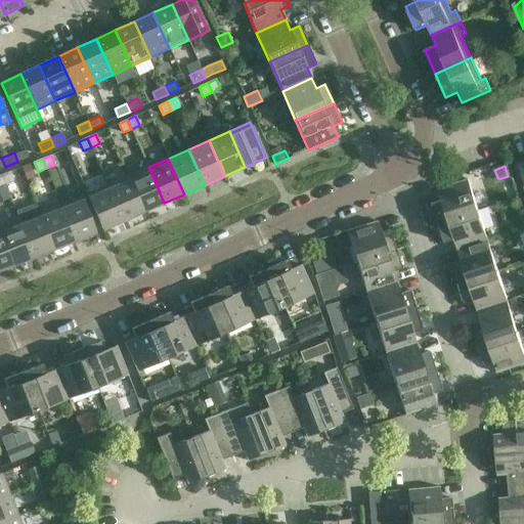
[(143,212),(164,203),(148,167),(128,176),(143,212)]
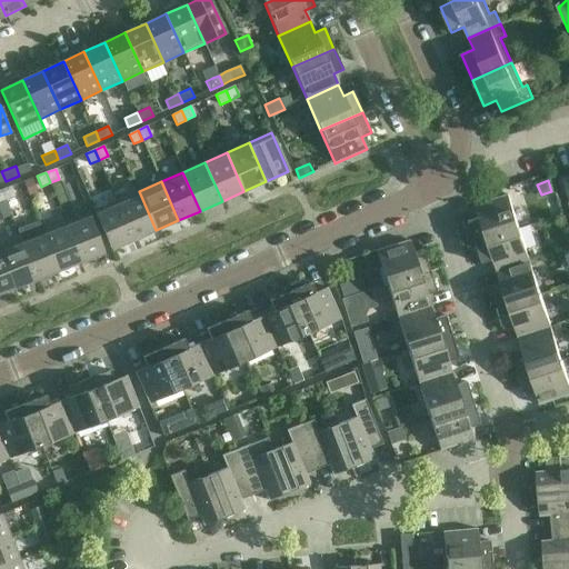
[(1,190),(6,200),(15,197),(11,187),(1,190)]
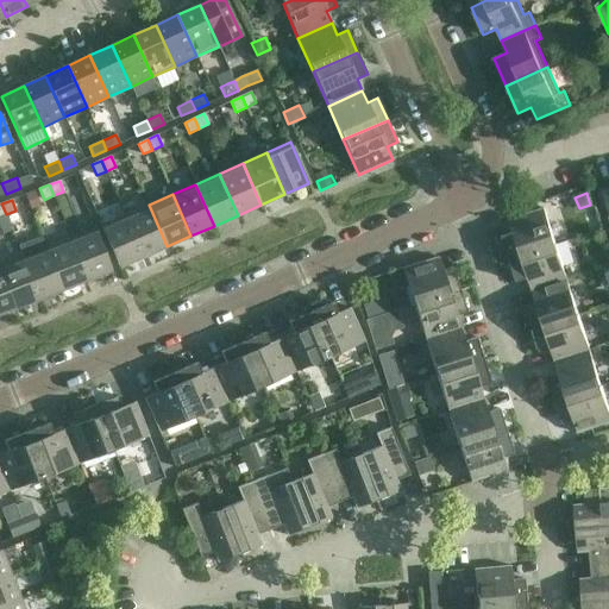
[(143,257),(167,246),(149,205),(125,215),(143,257)]
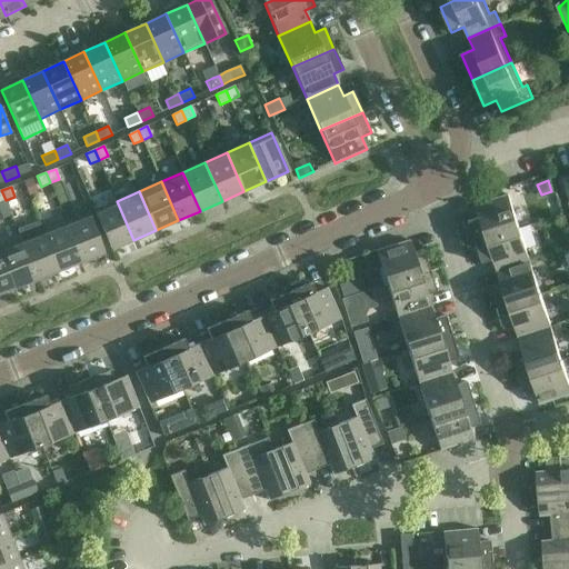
[(477,242),(520,228),(509,195),(476,205),(480,217),(470,220),(477,242)]
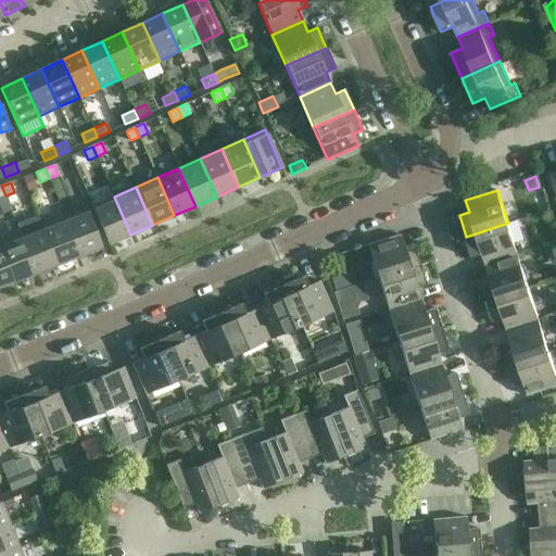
[(130,235),(114,197),(92,206),(109,244),(130,235)]
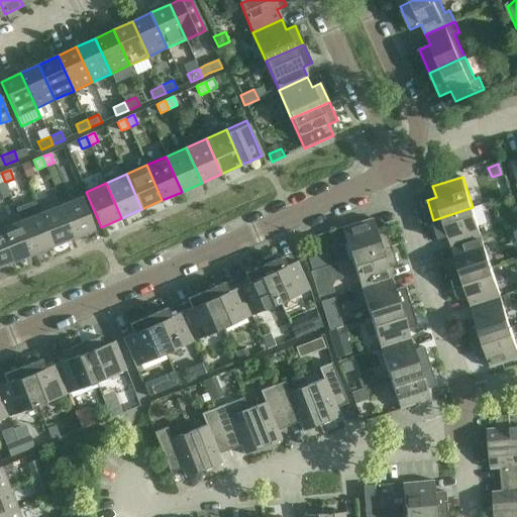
[(60,202),(74,238),(95,230),(81,194),(60,202)]
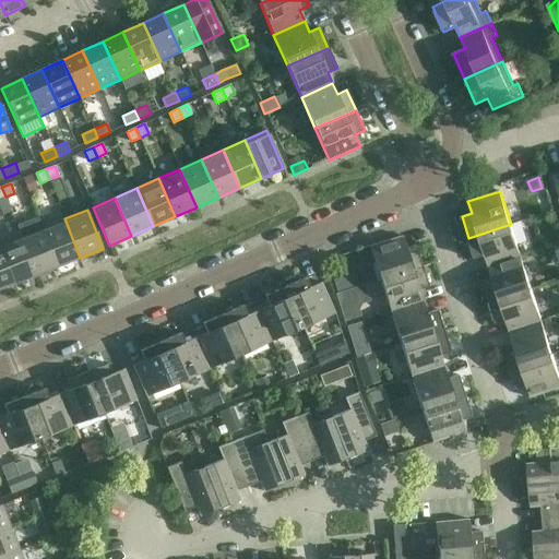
[(36,275),(58,266),(43,227),(38,217),(16,226),(21,236),(36,275)]
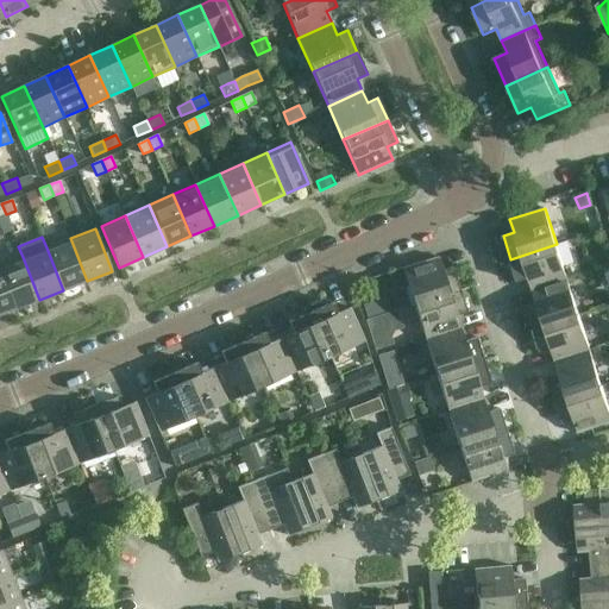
[(63,290),(87,281),(70,238),(46,248),(63,290)]
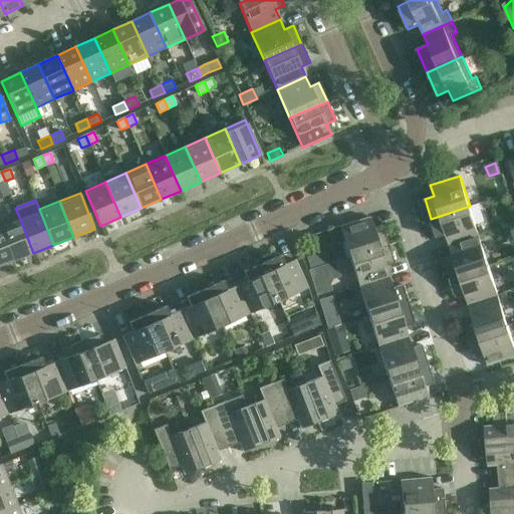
[(479,236),(470,206),(431,219),(437,238),(446,235),(449,245),(479,236)]
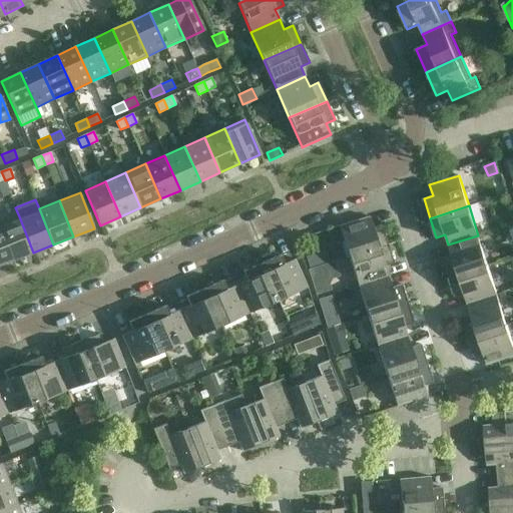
[(0,227),(13,260),(33,252),(19,216),(0,223),(0,227)]
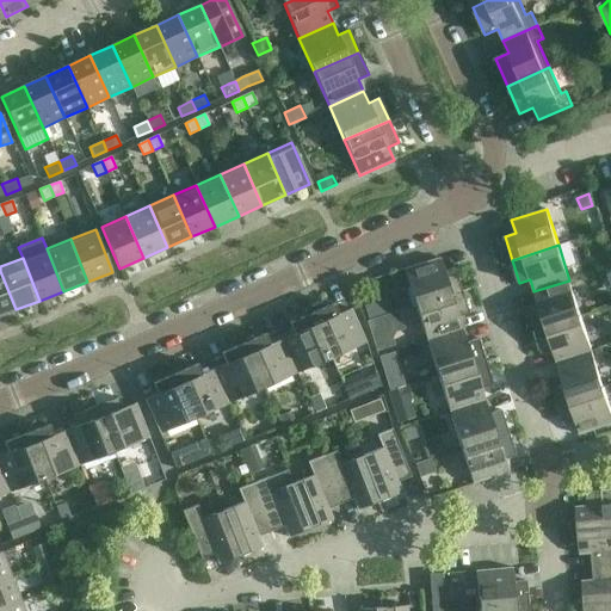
[(415,306),(462,290),(455,267),(444,271),(439,258),(403,270),(415,306)]
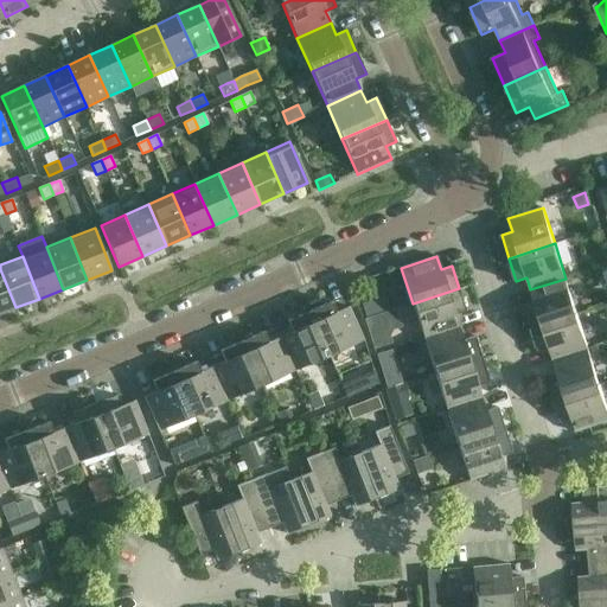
[(0,313),(16,307),(0,269),(0,313)]
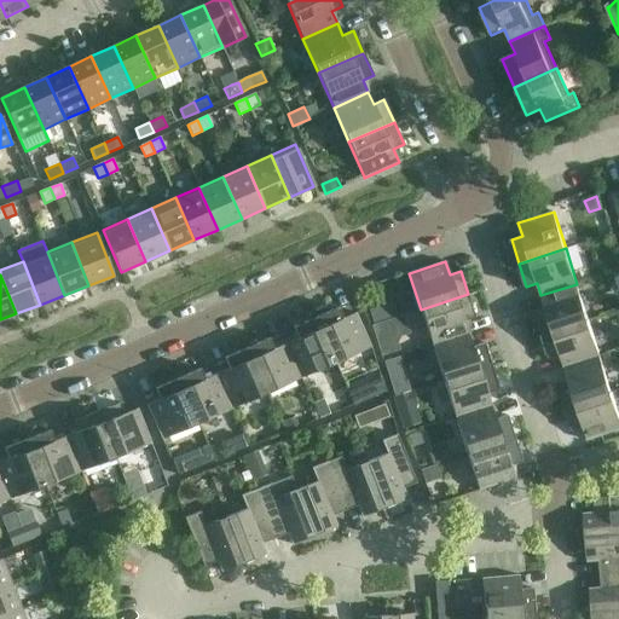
[(542,335),(589,320),(577,284),(541,295),(545,308),(534,312),(542,335)]
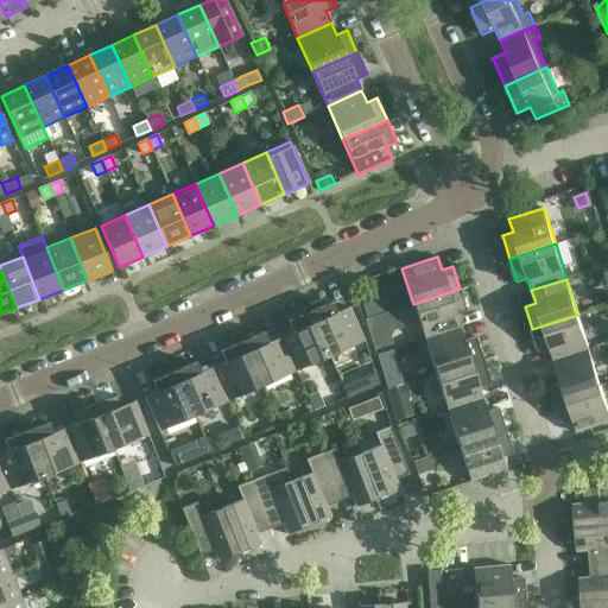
[(413,304),(424,340),(460,328),(456,316),(467,312),(460,289),(413,304)]
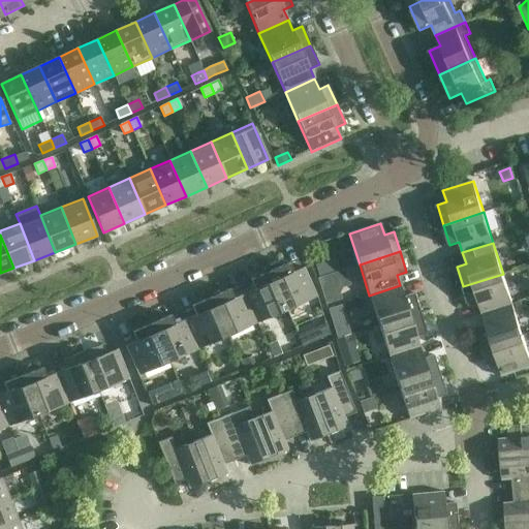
[(270,272),(287,310),(317,297),(304,268),(292,272),(288,262),(270,272)]
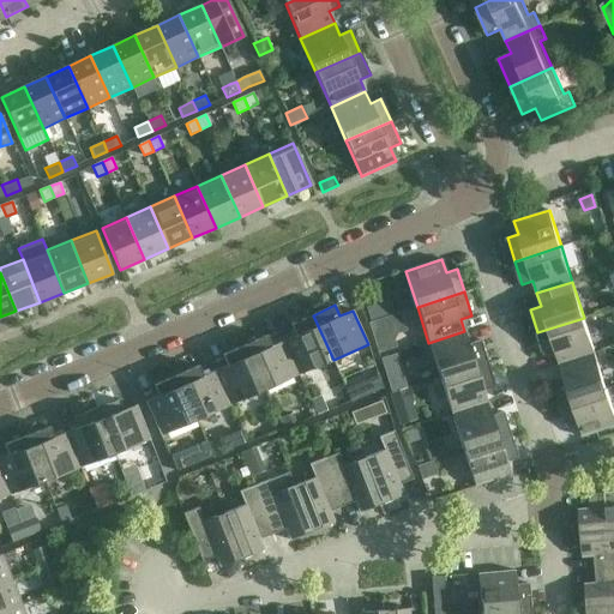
[(299,375),(333,360),(313,315),(290,325),(295,336),(283,341),(299,375)]
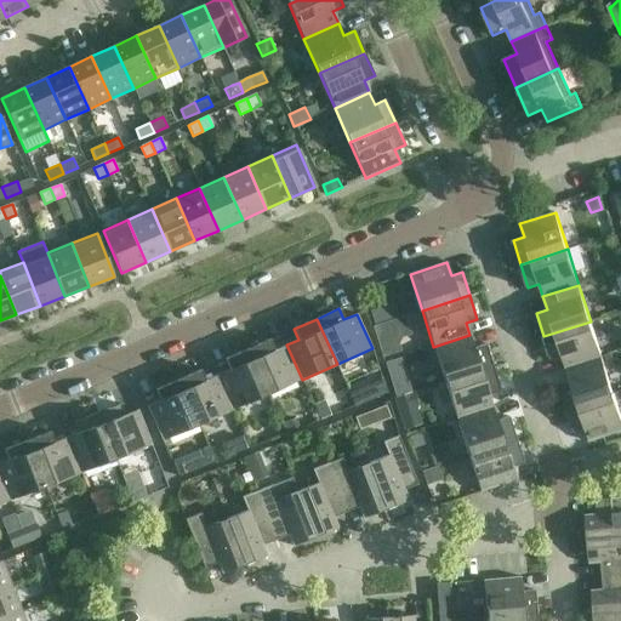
[(602,357),(591,322),(543,336),(551,359),(562,355),(565,369),(602,357)]
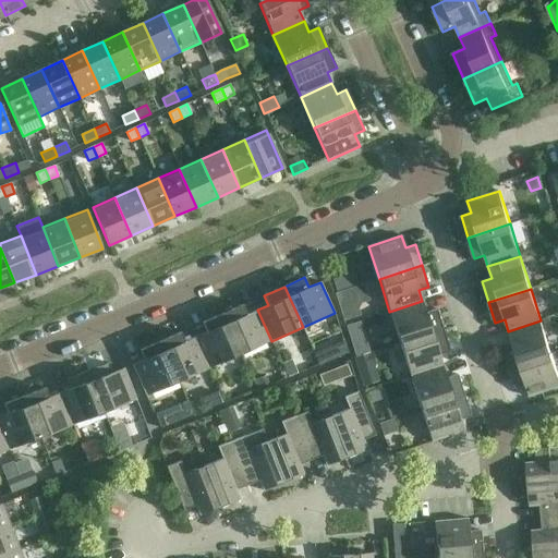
[(389,312),(400,343),(443,330),(436,310),(425,313),(422,301),(389,312)]
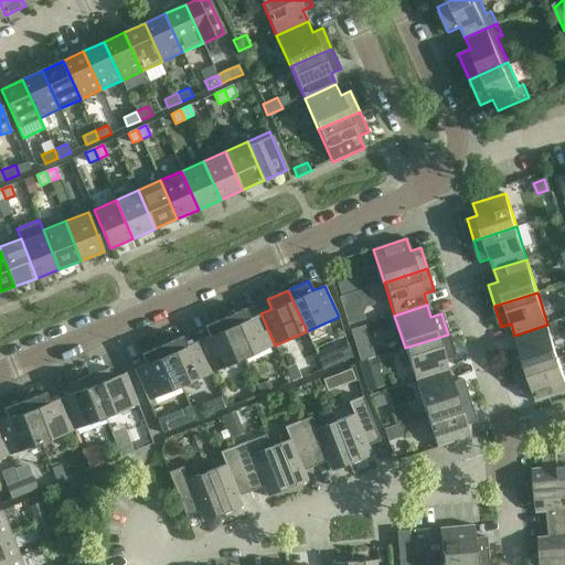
[(225,318),(243,359),(275,345),(260,313),(249,319),(246,309),(225,318)]
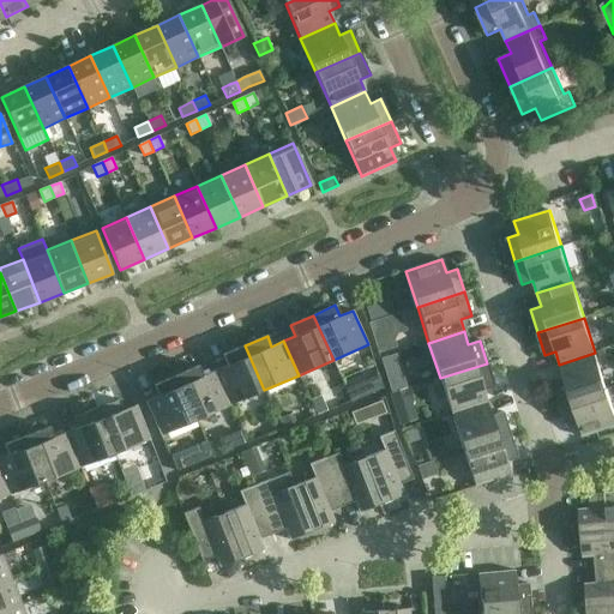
[(215,371),(229,404),(230,405),(264,390),(245,345),(223,355),(227,366),(215,371)]
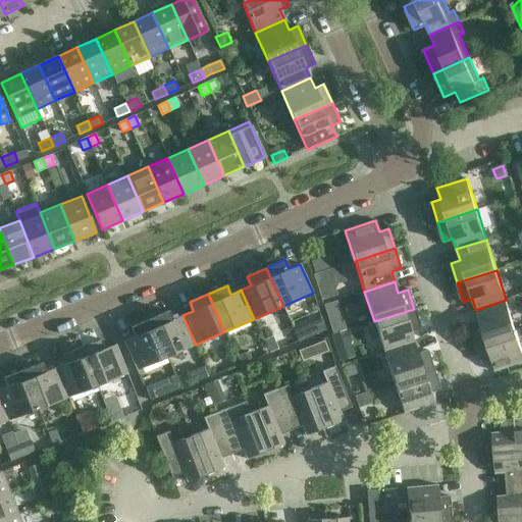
[(516,330),(506,300),(475,310),(479,320),(470,323),(476,344),(516,330)]
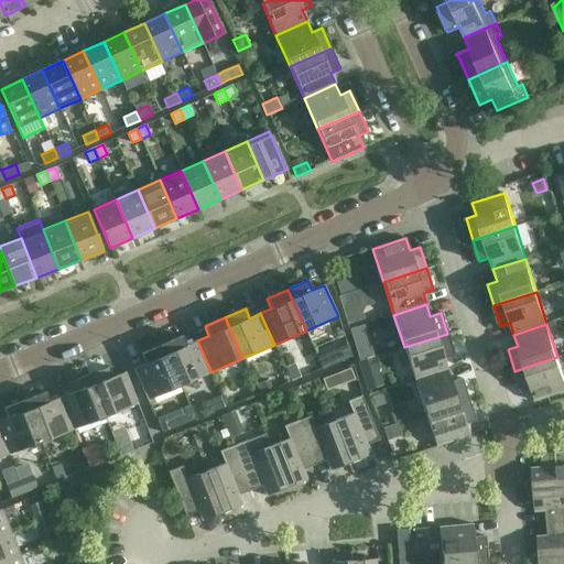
[(404,347),(414,380),(447,370),(444,358),(454,355),(447,334),(404,347)]
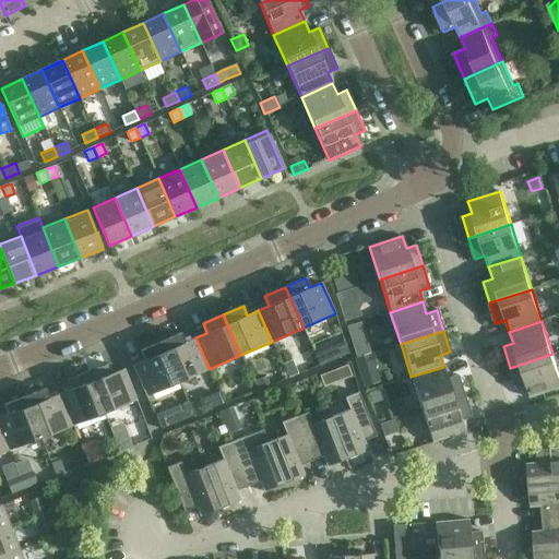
[(178,383),(209,369),(210,369),(209,368),(195,337),(185,343),(180,333),(161,342),(178,383)]
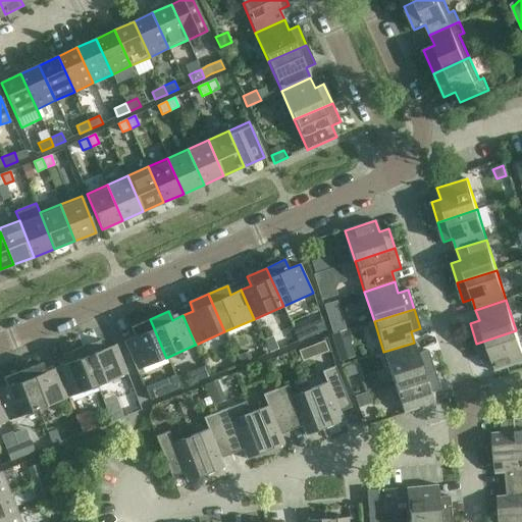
[(166,358),(150,319),(131,327),(135,336),(123,342),(137,371),(166,358)]
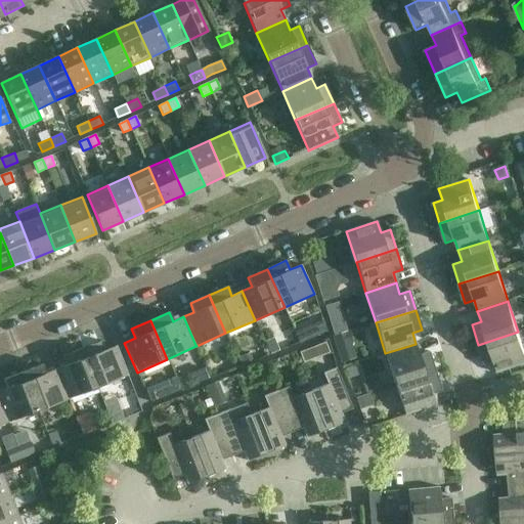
[(523,351),(518,332),(478,345),(484,364),(493,361),(497,373),(523,363),(523,351)]
